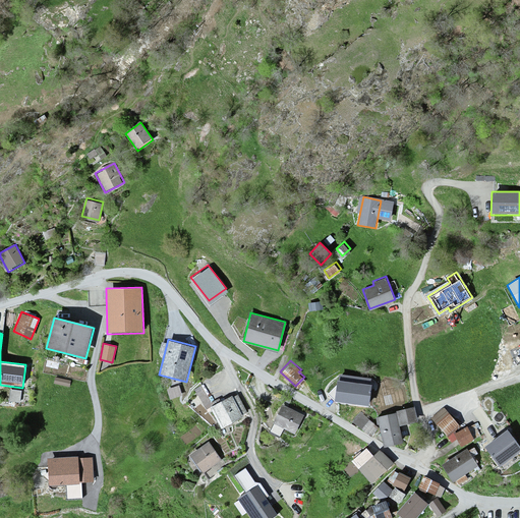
[(327,391),(334,398),(334,399),(367,404),(370,382),(369,382),(370,376),(338,370),(337,378),(336,383),(327,391)]
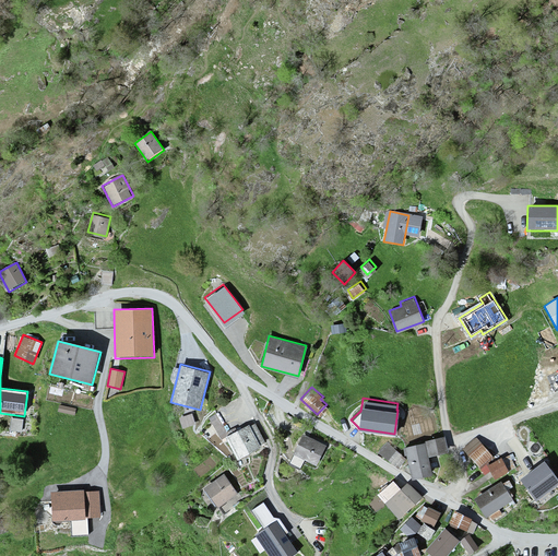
[(263,440),(253,421),(227,435),(239,458),(263,447),(260,441),(263,440)]
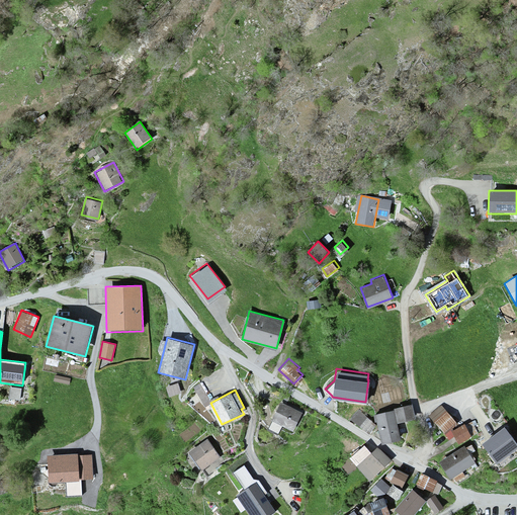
[(303,413),(280,401),(268,430),(290,435),(303,413)]
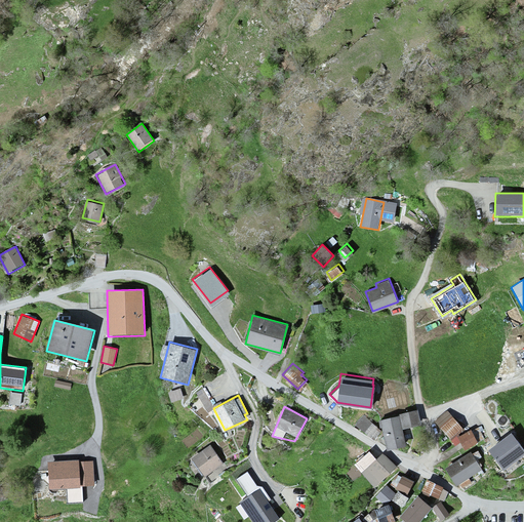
[(447,409),(434,422),(450,440),(464,428),(447,409)]
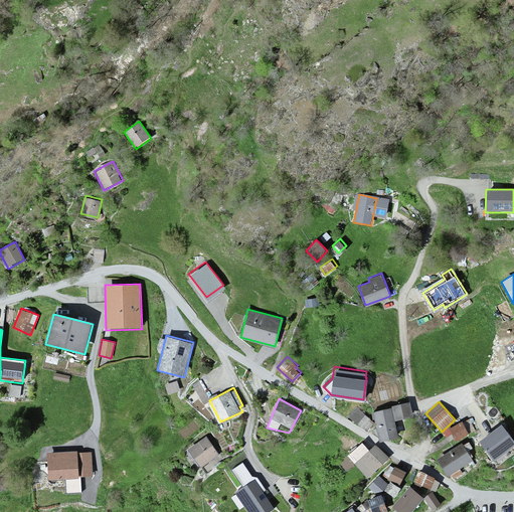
[(391,406),(392,408),(395,422),(414,417),(410,402),(391,406)]
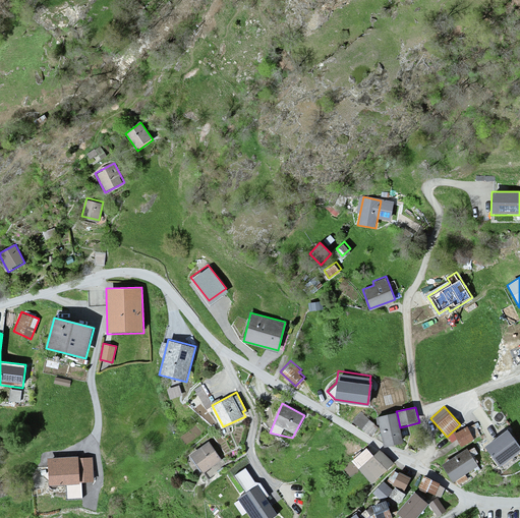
[(379,427),(360,412),(352,422),(373,438),(379,427)]
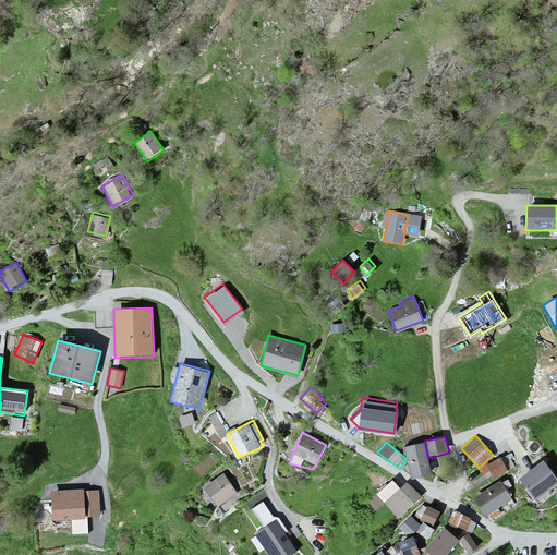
[(425,443),(404,447),(411,478),(432,473),(428,458),(425,443)]
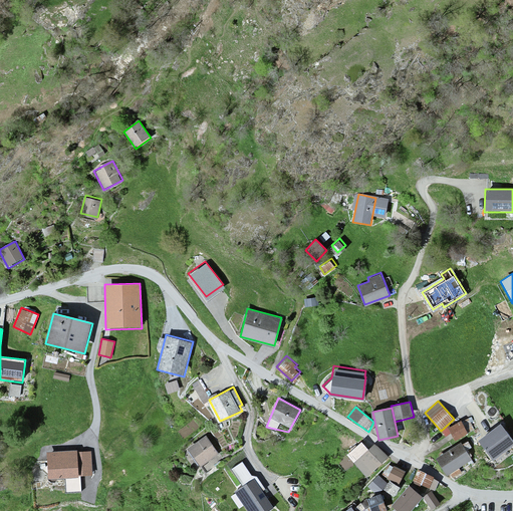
[(463,422),(450,428),(456,441),(469,435),(463,422)]
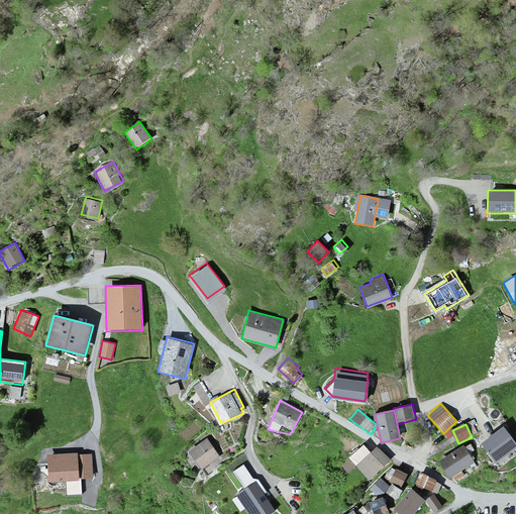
[(481,441),(495,460),(515,443),(515,441),(503,424),(481,441)]
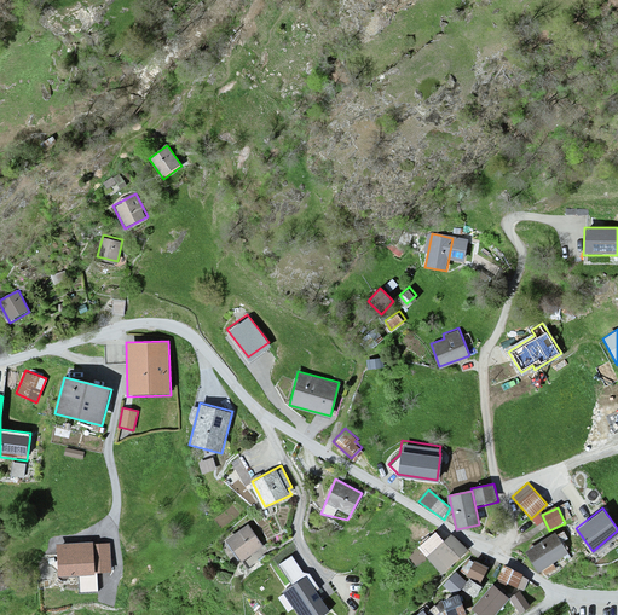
[(264,544),(247,523),(226,539),(242,561),(264,544)]
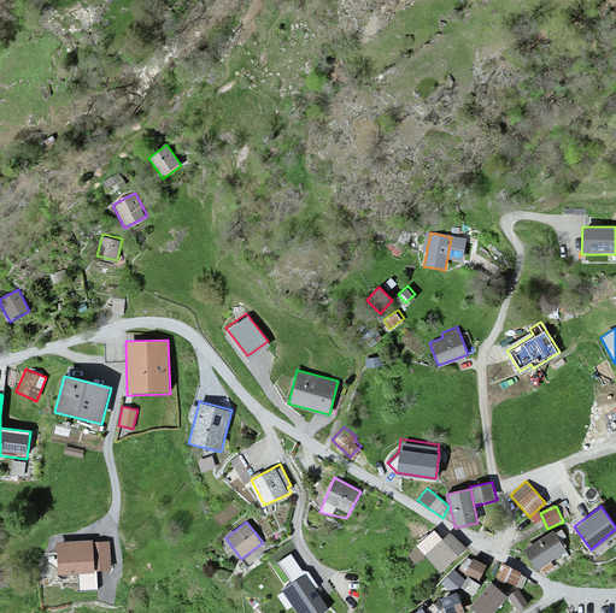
[(553,532),(524,552),(539,572),(568,553),(553,532)]
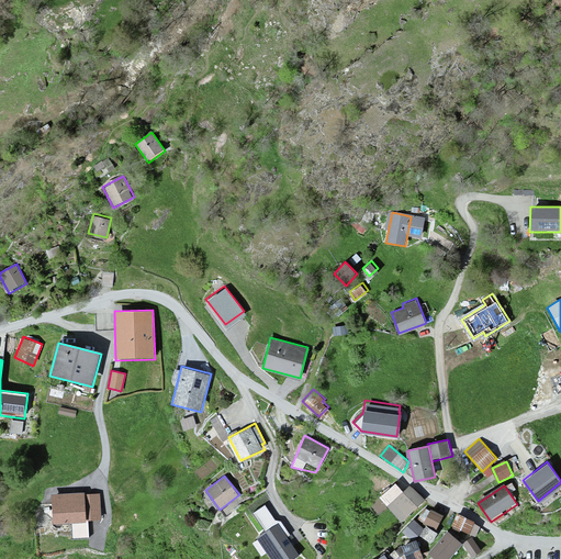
[(425,501),(410,487),(390,506),(404,522),(425,501)]
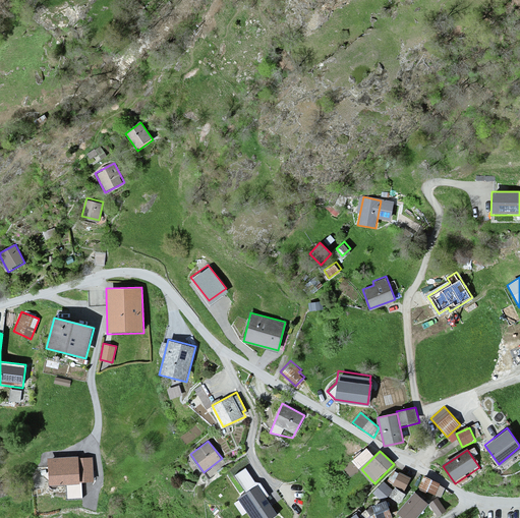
[(93,456),(48,459),(50,485),(94,483),(93,456)]
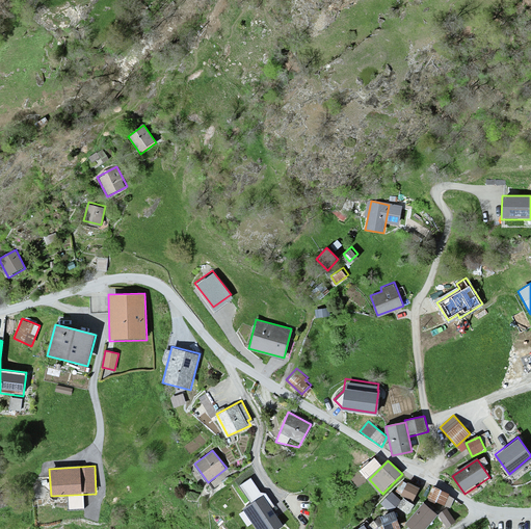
[(245,503),(259,528),(271,528),(283,524),(255,473),(241,480),(251,500),(245,503)]
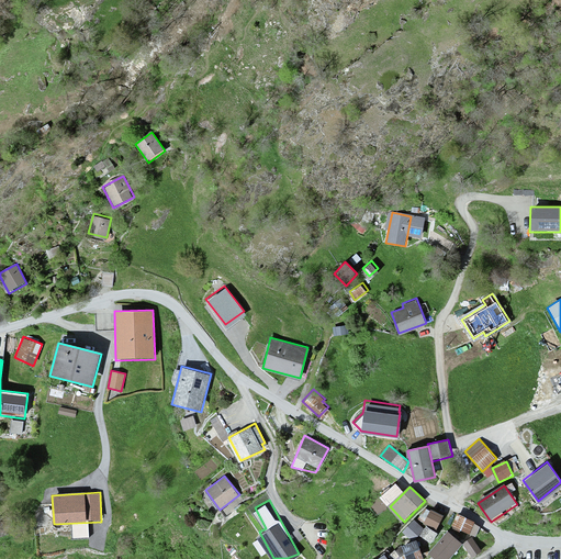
[(444,517),(430,511),(424,524),(436,530),(444,517)]
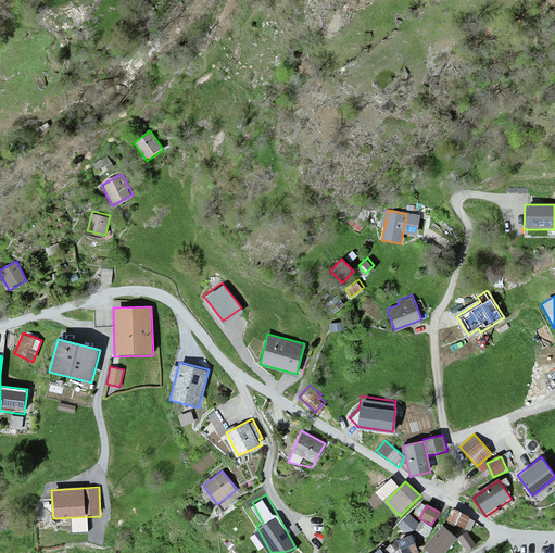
[(400,519),(410,527),(418,515),(408,508),(400,519)]
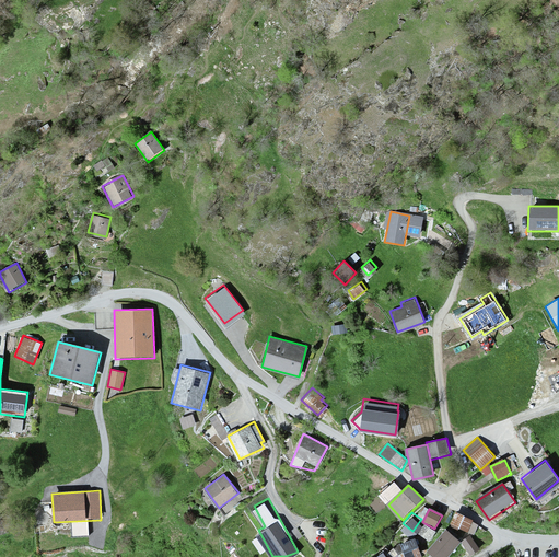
[(479,524),(456,512),(450,523),(474,535),(479,524)]
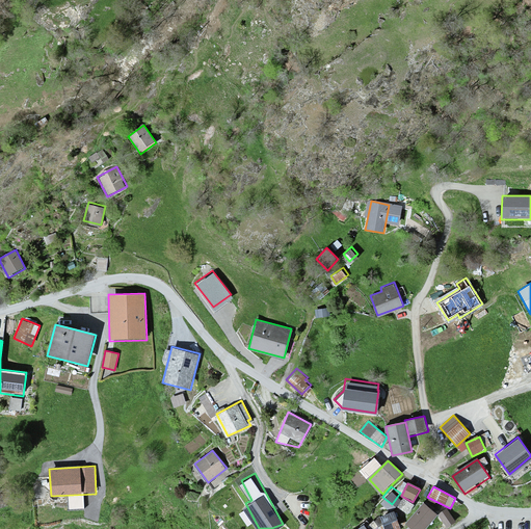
[(426,528),(439,514),(424,503),(406,526),(409,528),(426,528)]
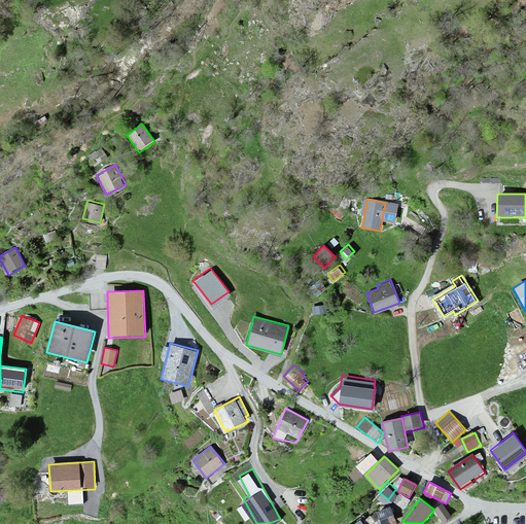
[(443,504),(435,510),(445,522),(452,517),(443,504)]
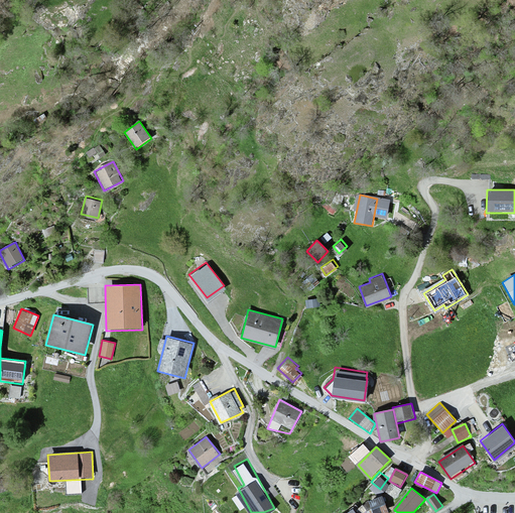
[(386,506),(383,498),(369,503),(372,511),(386,506)]
